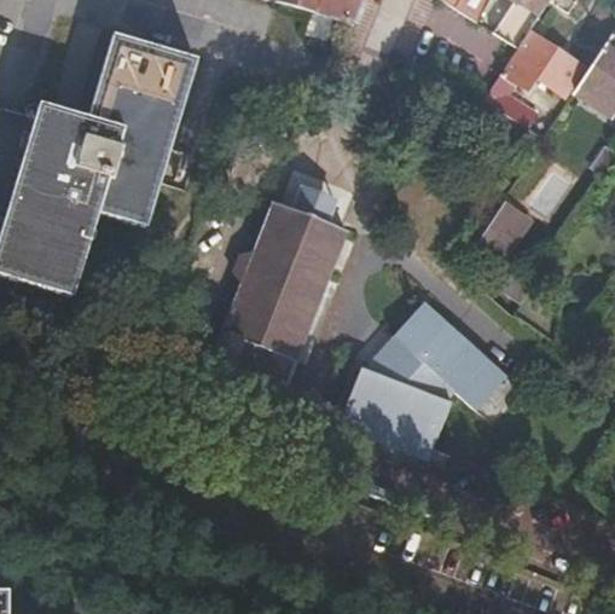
[(306,0),(354,15),(354,13),(359,0),(306,0)]
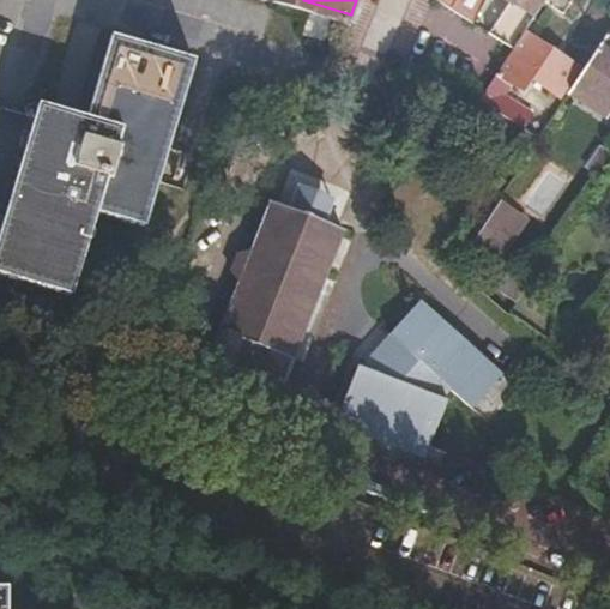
[(351,14),(360,17),(366,0),(356,0),(351,13),(351,14)]
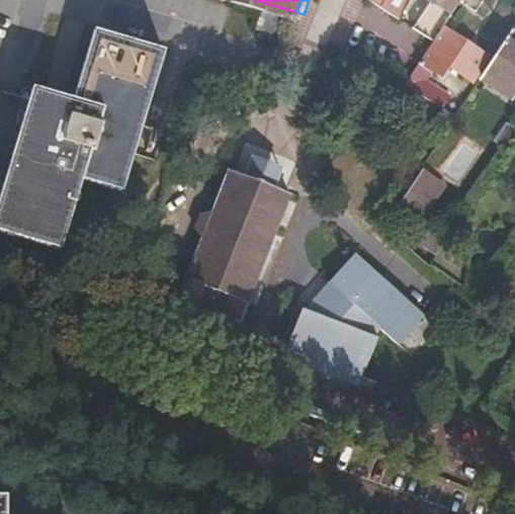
[(382,0),(394,7),(435,34),(444,20),(457,0),(382,0)]
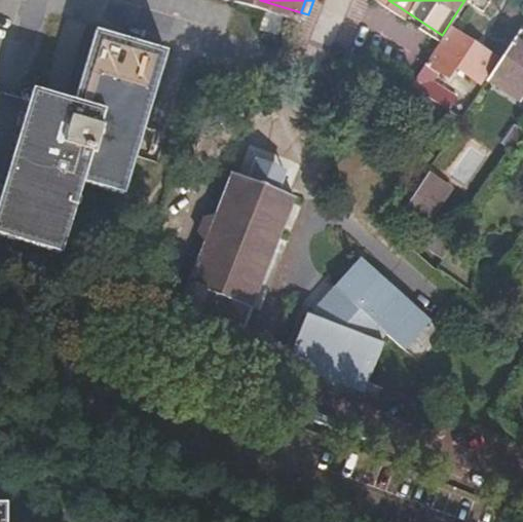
[(451,21),(442,35),(413,77),(464,111),(474,97),(460,87),(458,90),(436,75),(441,68),(449,73),(458,59),(482,74),(497,50),(451,21)]
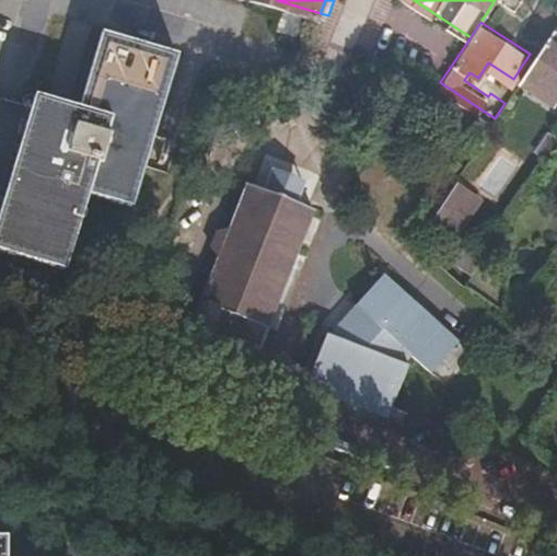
[(104,31),(81,105),(78,118),(35,106),(0,95),(0,250),(68,269),(91,195),(135,207),(180,53),(104,31)]
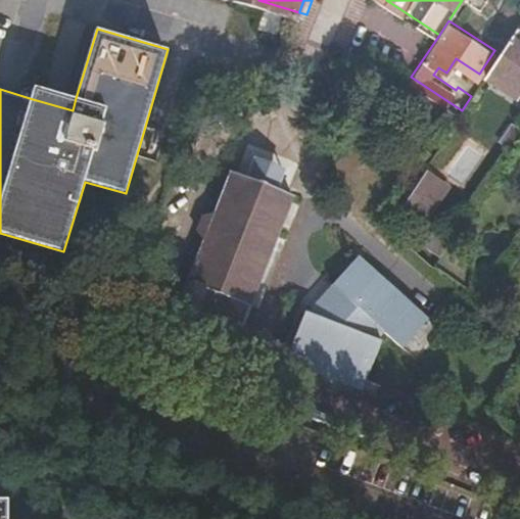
[(519,31),(518,30),(491,71),(519,89),(519,31)]
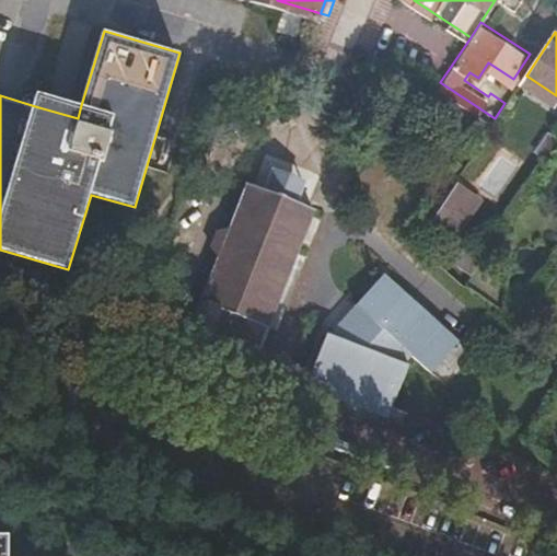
[(78,118),(81,105),(39,92),(35,106),(78,118)]
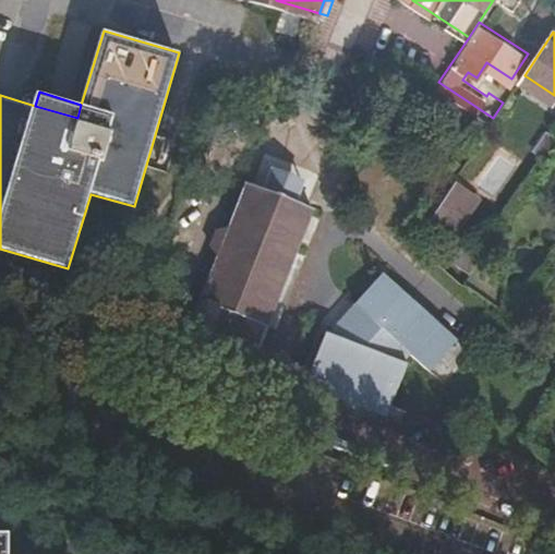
[(547,158),(554,148),(554,141),(545,135),(537,151),(547,158)]
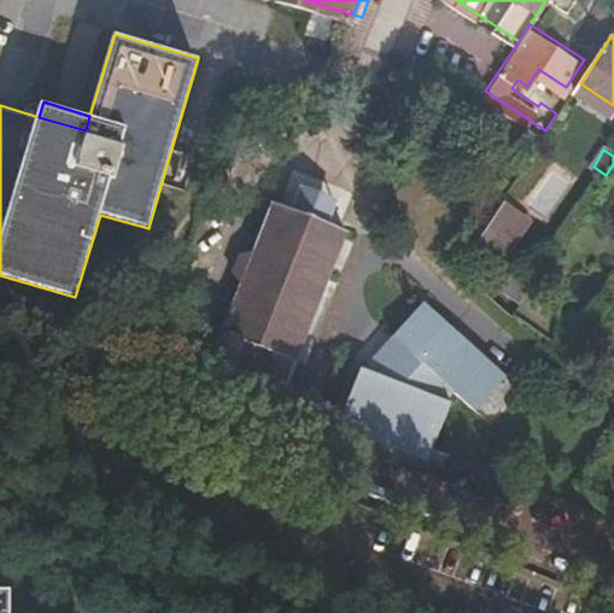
[(288,381),(349,227),(278,198),(257,250),(244,251),(238,267),(245,280),(217,354),(288,381)]
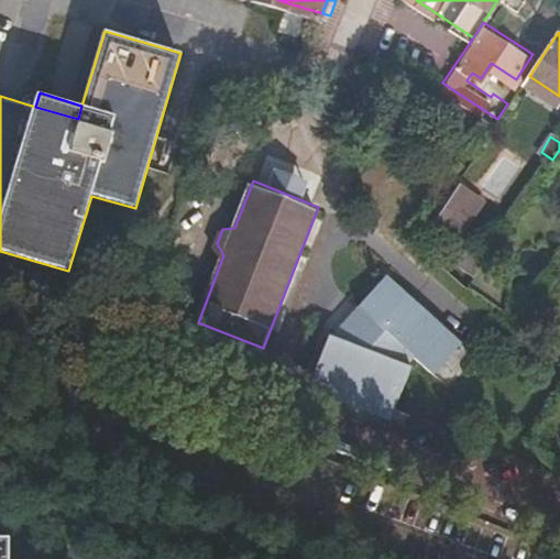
[(438,222),(460,238),(483,204),(460,188),(438,222)]
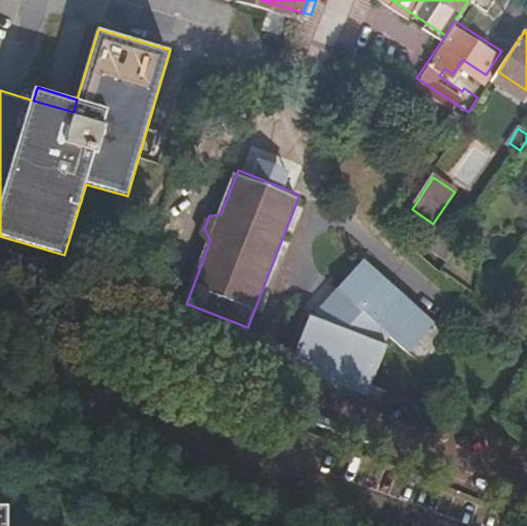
[(429,245),(447,258),(464,233),(445,221),(429,245)]
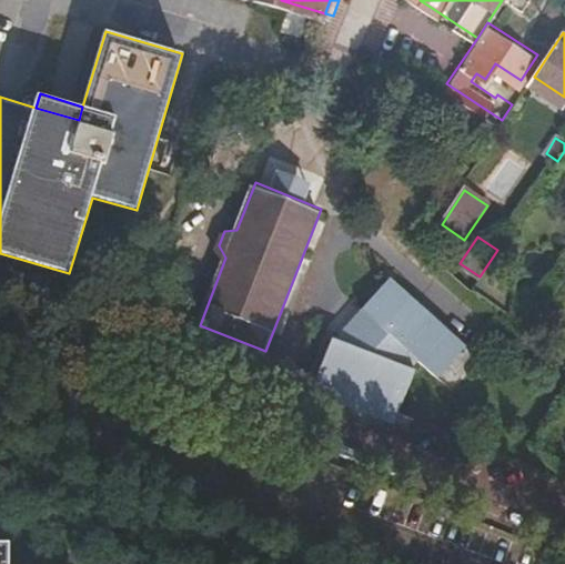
[(397,419),(417,366),(411,364),(420,354),(441,374),(466,345),(442,320),(440,321),(397,283),(400,282),(392,274),(364,305),(373,312),(349,340),(338,335),(335,334),(314,386),(397,419)]
